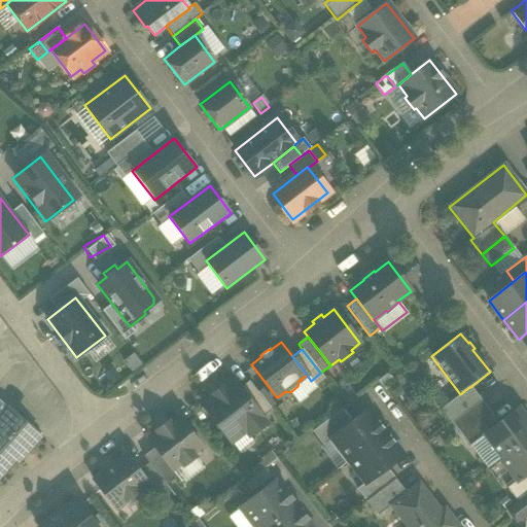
[(272,411),(249,381),(239,389),(261,418),(272,411)]
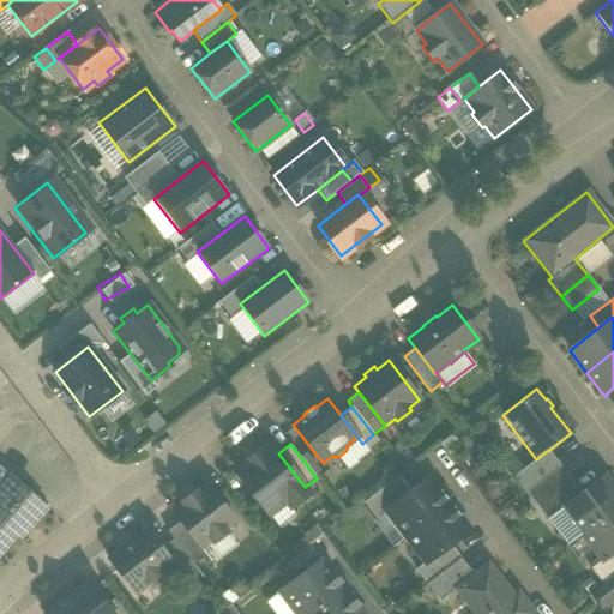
[(274,445),(260,455),(259,452),(247,462),(250,464),(236,473),(269,516),(286,503),(290,507),(309,493),(305,487),(278,453),(274,445)]
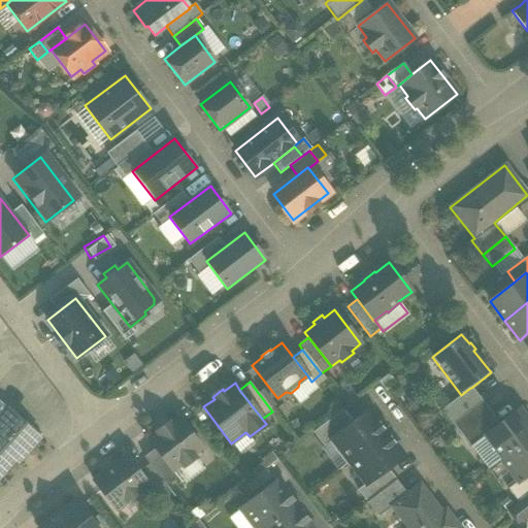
[(461,395),(441,409),(453,424),(482,401),(471,388),(470,388),(462,394),(462,395),(461,395)]
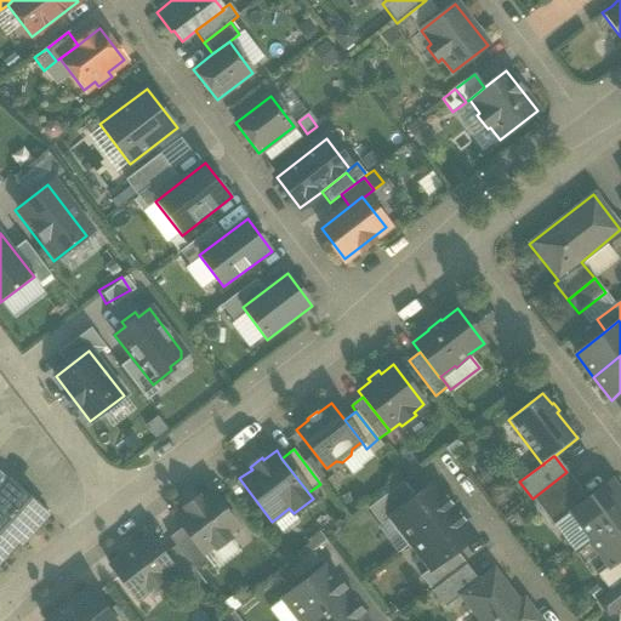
[(567,472),(533,499),(553,525),(587,499),(567,472)]
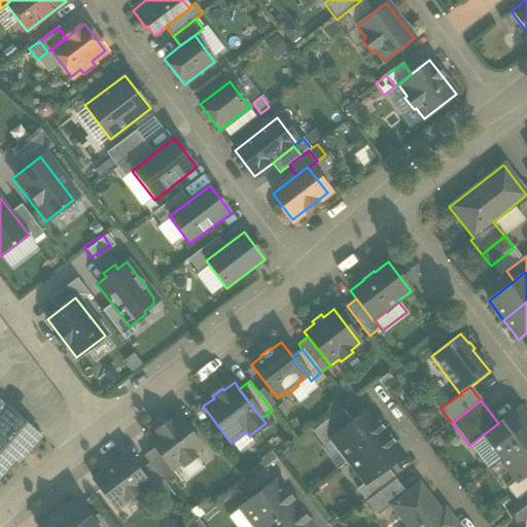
[(10,411),(0,401),(0,477),(25,449),(29,452),(42,436),(11,409),(10,411)]
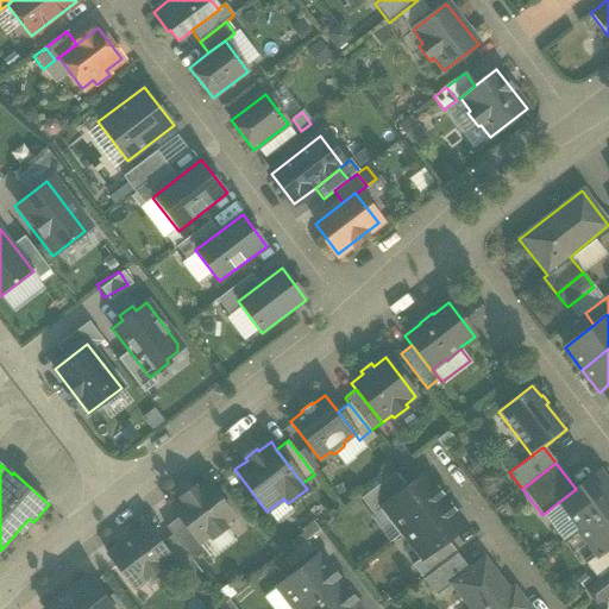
[(395,472),(360,498),(372,515),(382,508),(381,507),(406,488),(395,472)]
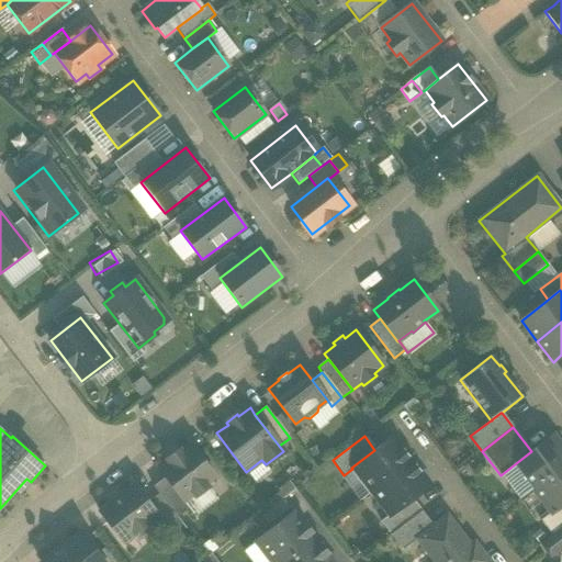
[(374,450),(351,468),(352,469),(370,492),(412,461),(393,436),(374,450)]
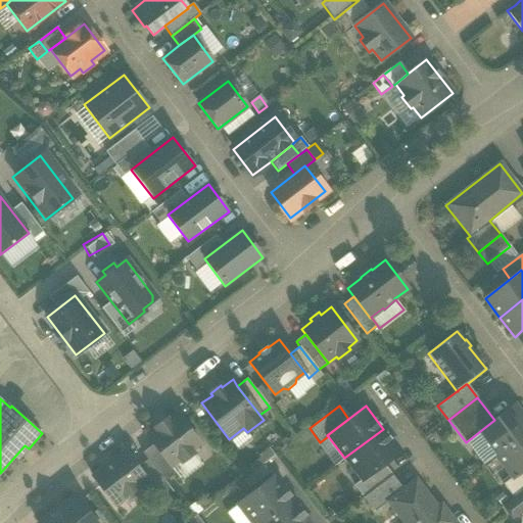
[(494,420),(466,442),(467,444),(467,443),(482,464),(483,465),(495,456),(522,434),(522,417),(514,406),(494,420)]
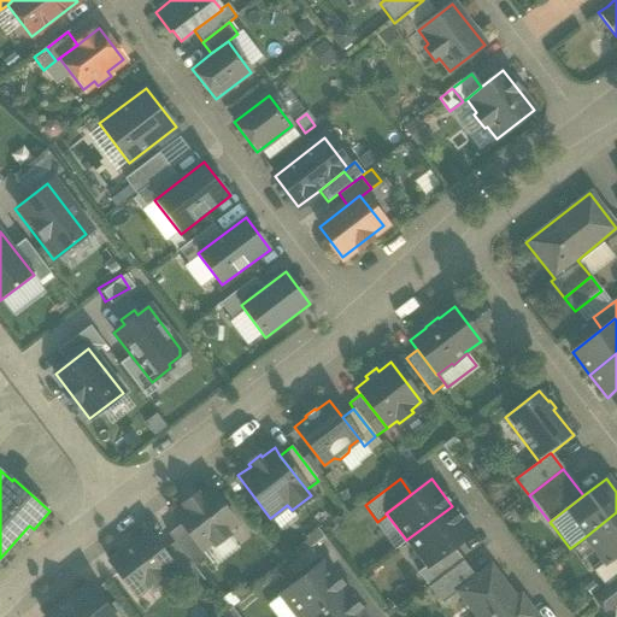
[(236,524),(210,489),(199,498),(198,494),(182,506),(184,509),(175,517),(181,524),(201,552),(201,551),(211,544),(213,546),(228,535),(225,533),(236,524)]
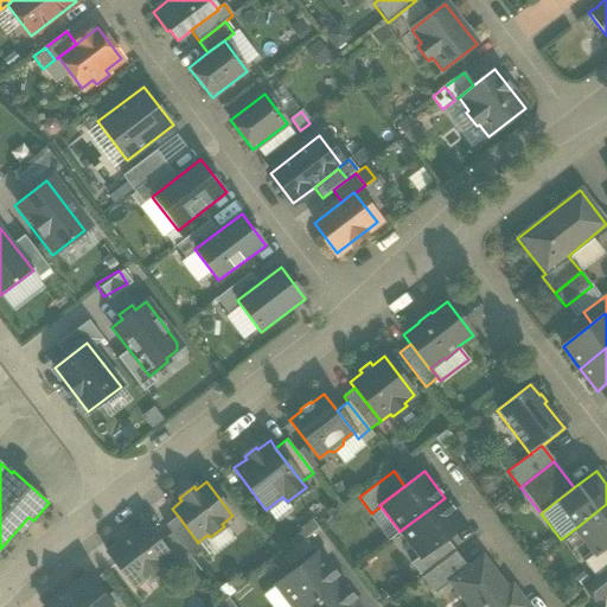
[(445,498),(400,531),(420,557),(420,558),(445,538),(465,524),(445,498)]
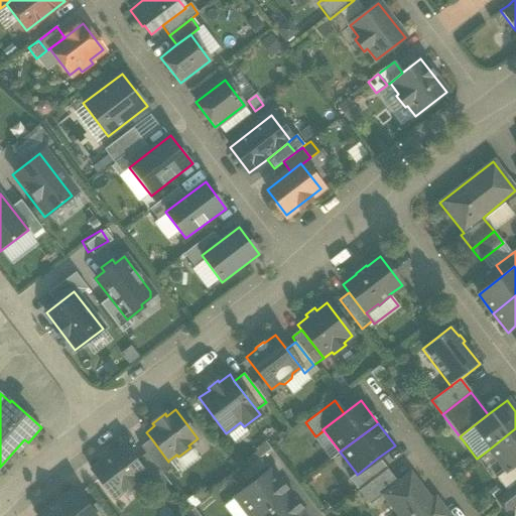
[(515,428),(489,449),(506,471),(506,472),(515,464),(515,428)]
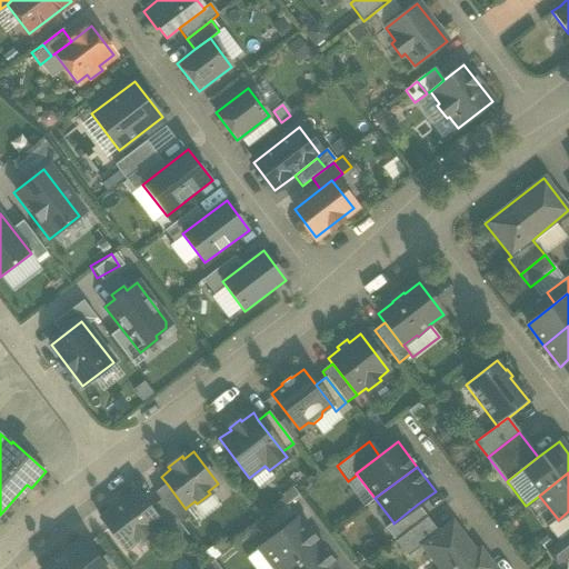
[(186,509),(167,483),(155,493),(160,500),(179,525),(191,516),(186,508),(186,509)]
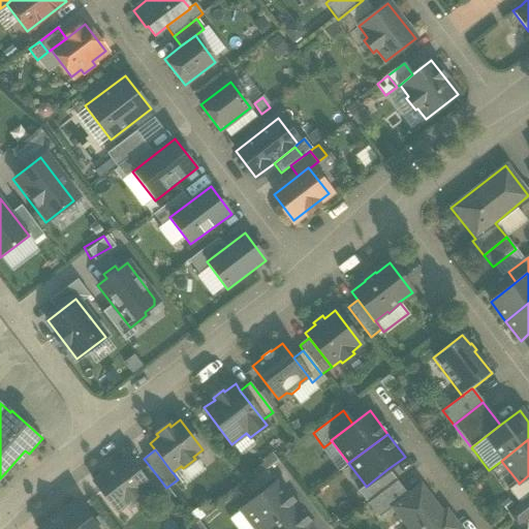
[(127,457),(93,483),(116,511),(149,486),(139,472),(127,457)]
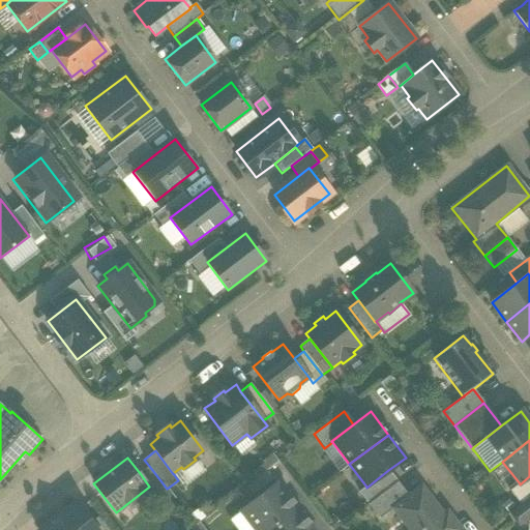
[(167,489),(149,466),(140,473),(149,487),(157,496),(167,489)]
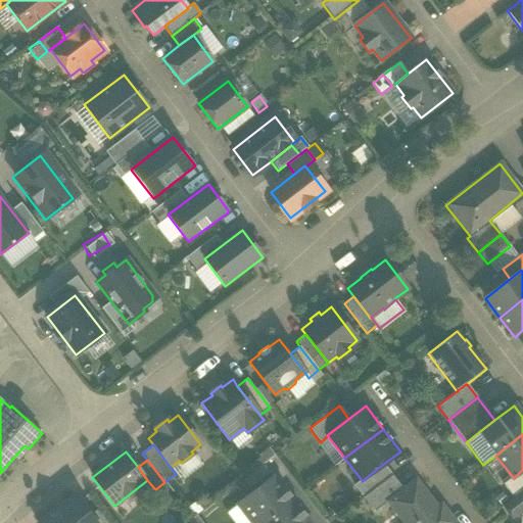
[(392,475),(383,464),(362,481),(362,480),(353,485),(363,497),(392,475)]
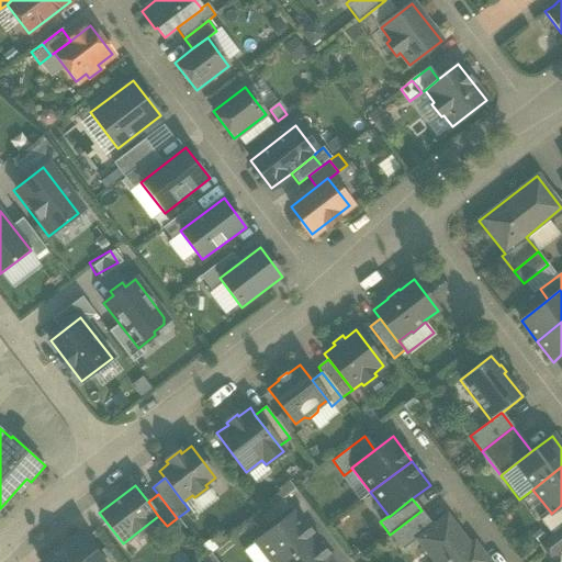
[(561,505),(551,514),(551,513),(540,520),(551,536),(561,527),(561,505)]
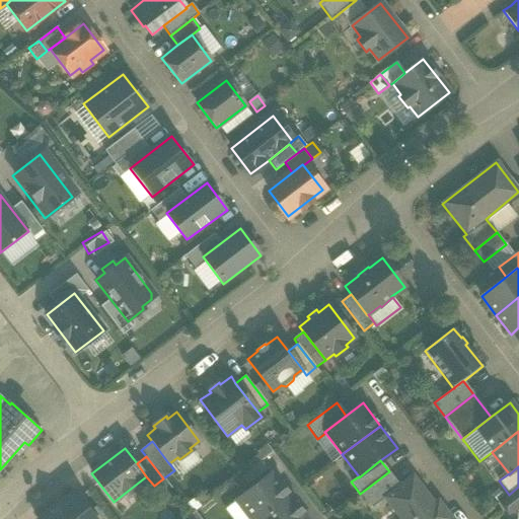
[(399,486),(389,471),(360,494),(371,509),(384,498),(399,486)]
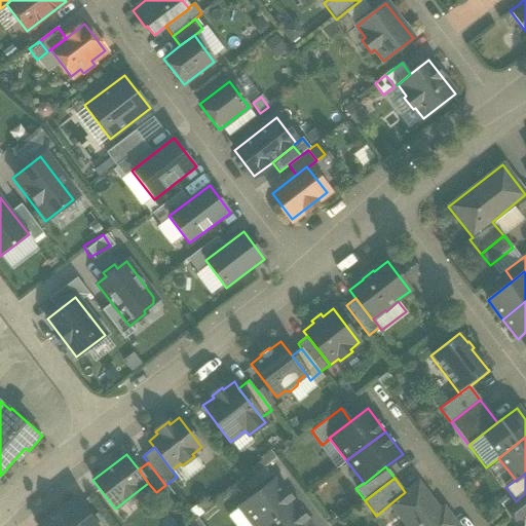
[(275,479),(238,508),(253,525),(267,525),(295,505),(275,479)]
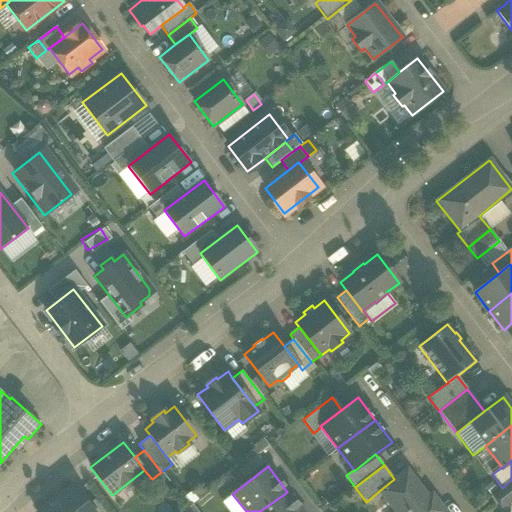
[(394,479),(379,491),(395,511),(445,511),(438,503),(436,503),(433,505),(407,470),(394,479)]
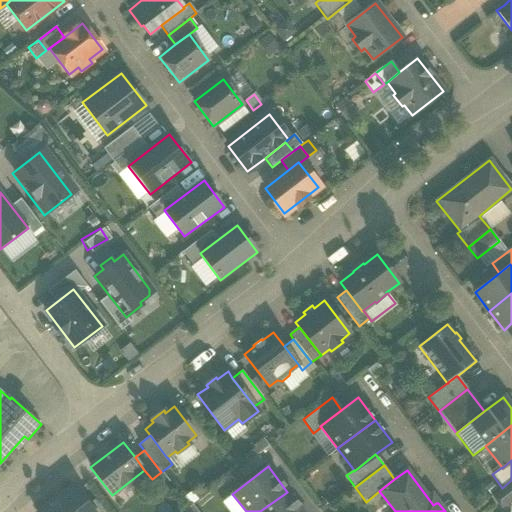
[(511,480),(502,488),(492,496),(502,508),(511,499),(511,480)]
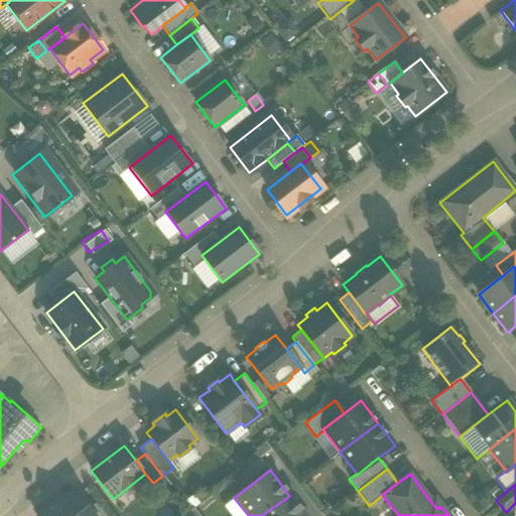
[(94,515),(75,491),(60,501),(57,498),(47,506),(49,509),(40,515),(94,515)]
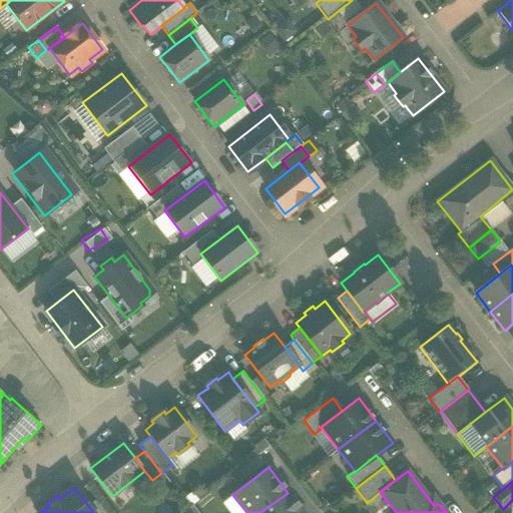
[(303,512),(288,493),(261,512),(303,512)]
